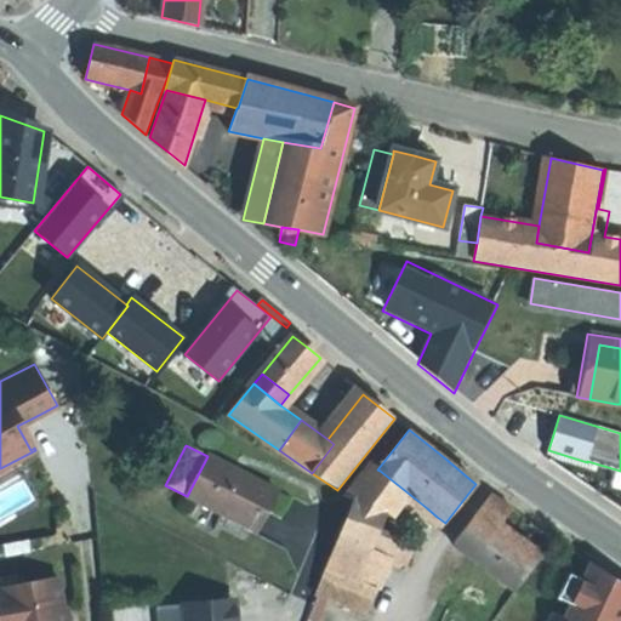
[(277,493),(208,456),(187,496),(256,533),(267,512),(277,493)]
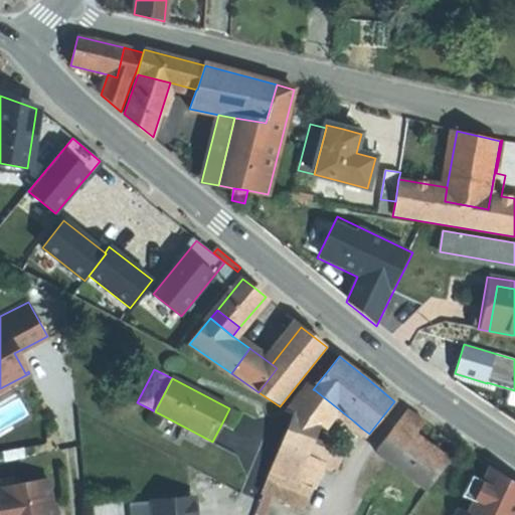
[(320,425),(334,405),(315,390),(296,416),(320,425)]
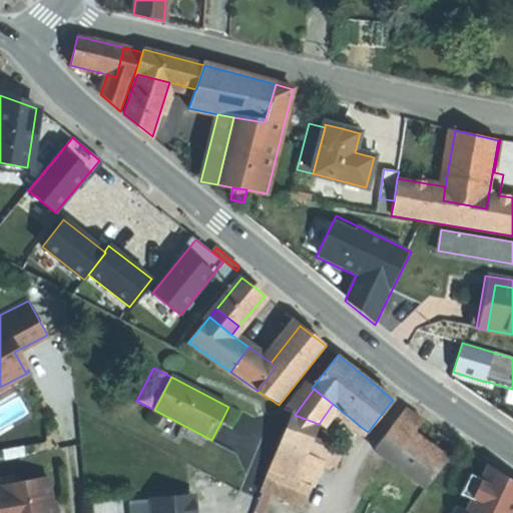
[(410,437),(422,421),(406,408),(393,425),(410,437)]
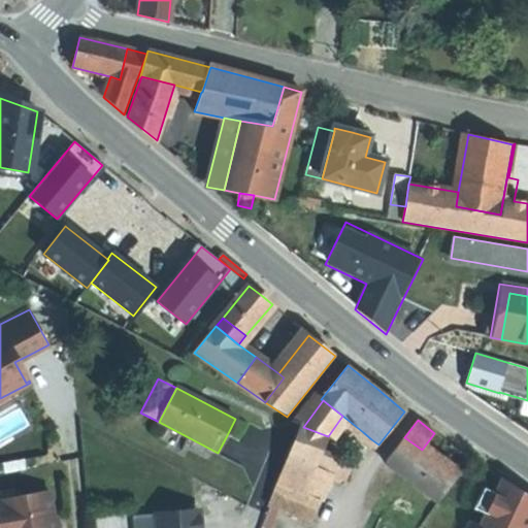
[(315,470),(320,456),(328,436),(303,427),(300,426),(288,460),(315,470)]
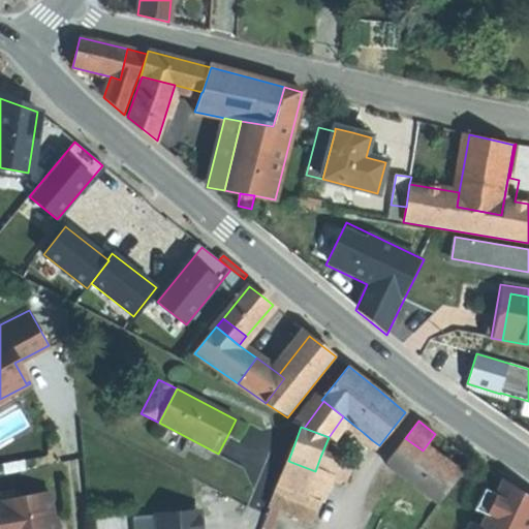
[(370,442),(372,440),(364,433),(362,435),(370,442)]
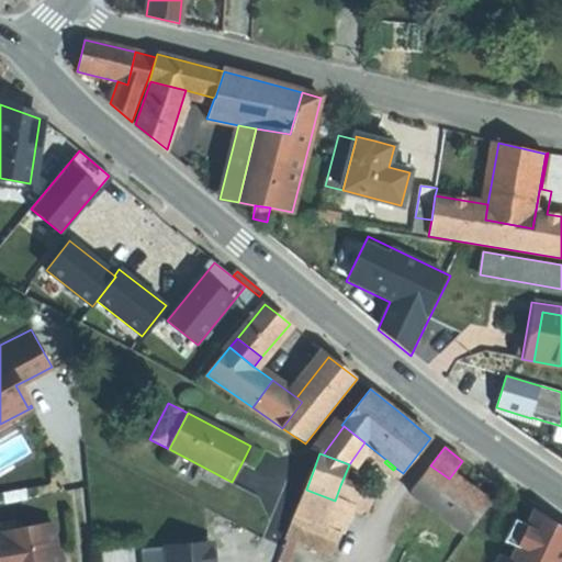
[(409,493),(445,519),(465,492),(449,479),(430,465),(409,493)]
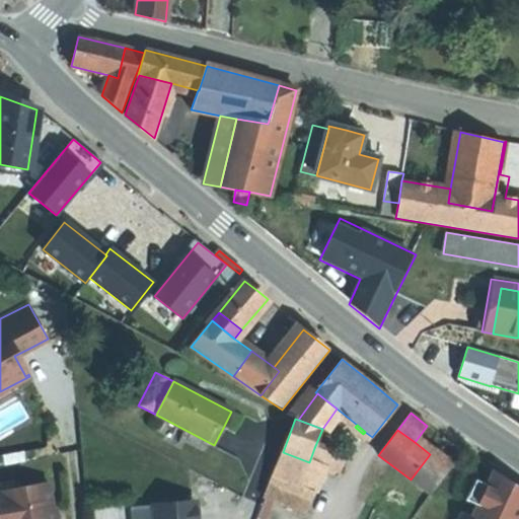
[(339,474),(345,459),(314,448),(309,462),(283,452),(273,477),(274,477),(266,498),(306,514),(323,468),(339,474)]
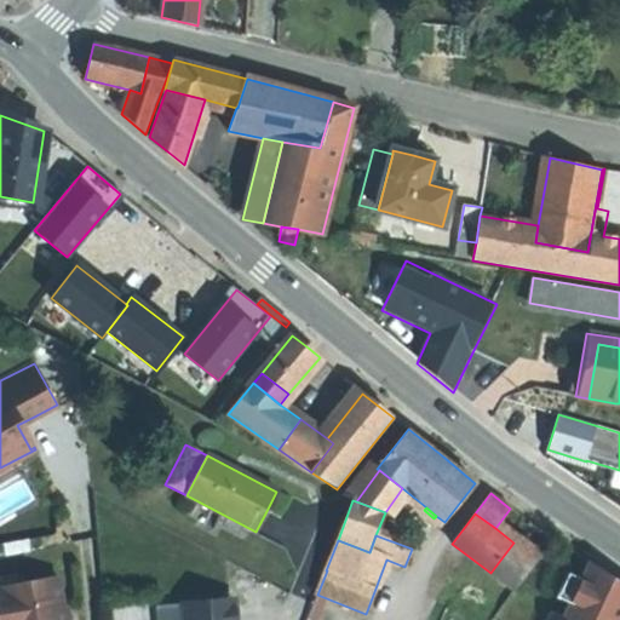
[(514,590),(517,585),(533,564),(534,562),(537,560),(514,543),(491,573),(514,590)]
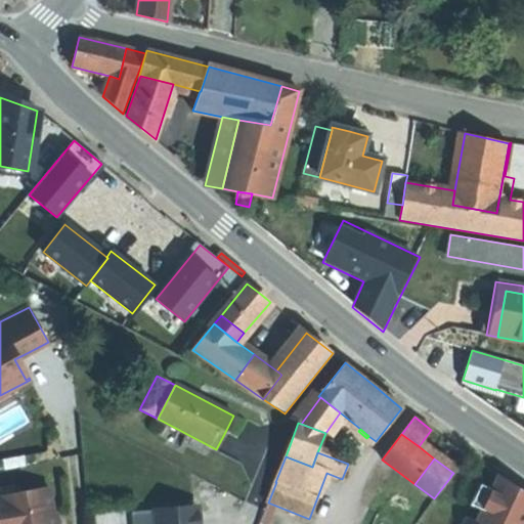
[(517,488),(498,479),(492,491),(482,511),(476,523),(523,523),(523,491),(517,488)]
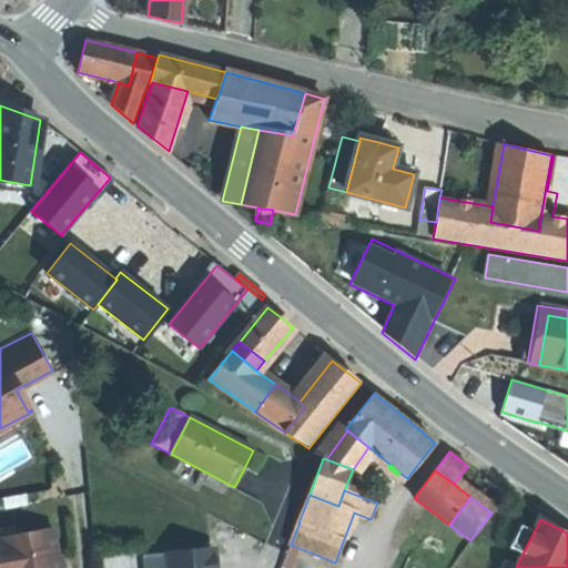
[(523,554),(534,533),(521,526),(511,548),(523,554)]
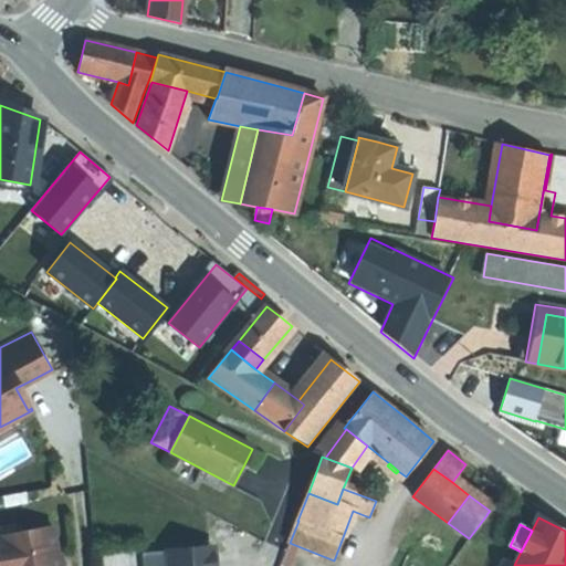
[(60,565),(52,527),(0,536),(0,565),(60,565)]
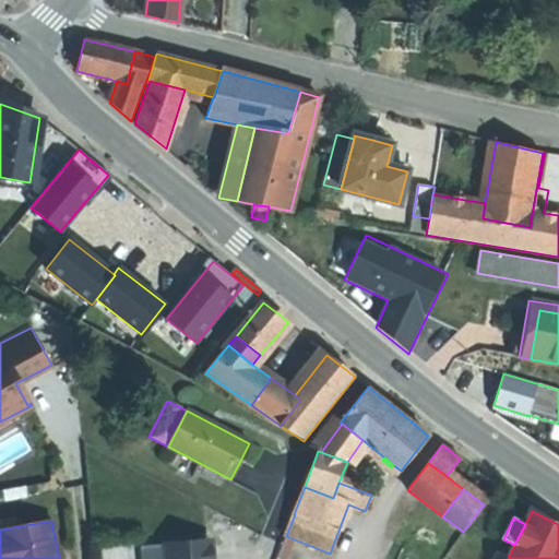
[(209,558),(207,540),(163,545),(164,558),(209,558)]
